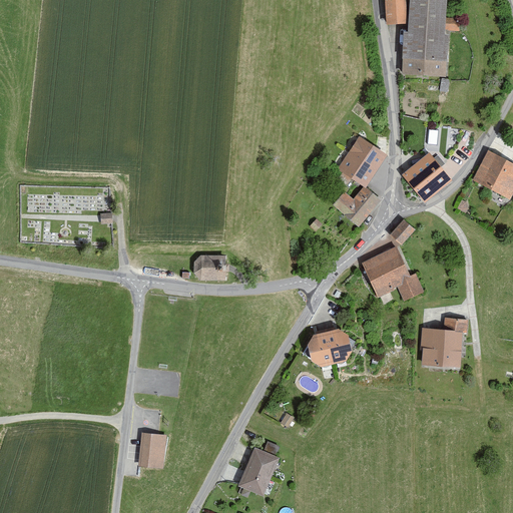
[(404,0),(387,0),(388,22),(406,21),(404,0)]
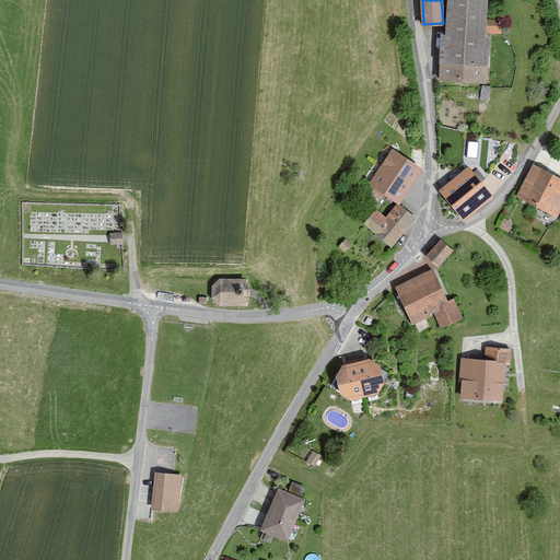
[(488,0),(446,0),(445,31),(441,31),(438,80),(487,82),(490,32),(502,32),(502,20),(487,19),(488,0)]
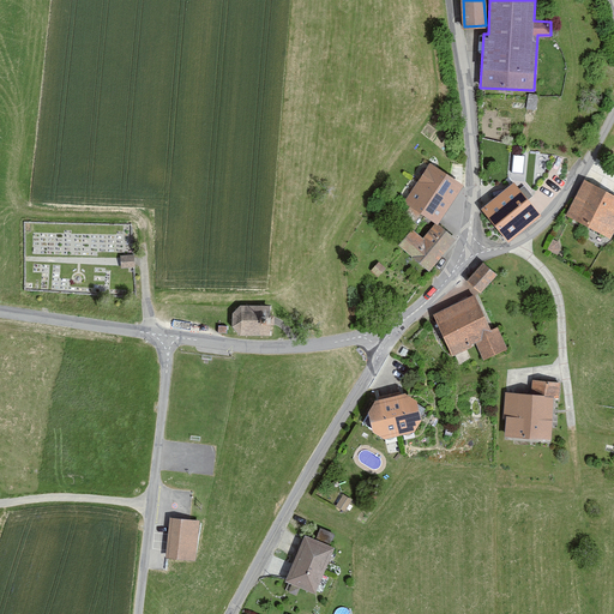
[(524,170),(525,154),(515,154),(515,169),(524,170)]
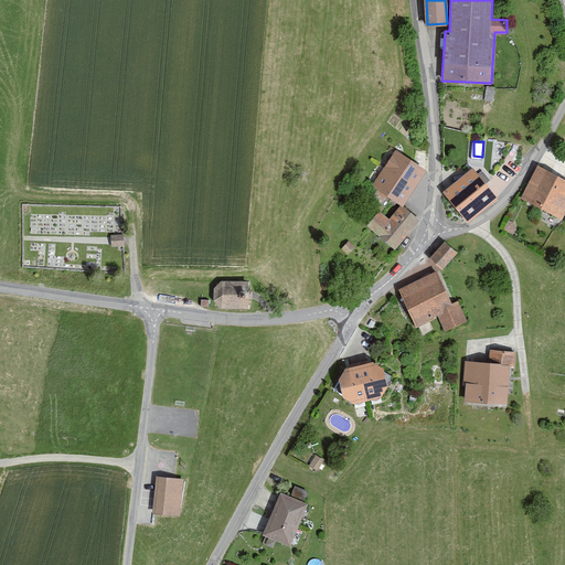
[(429,176),(394,151),(377,176),(381,177),(374,185),(377,188),(387,195),(407,208),(429,176)]
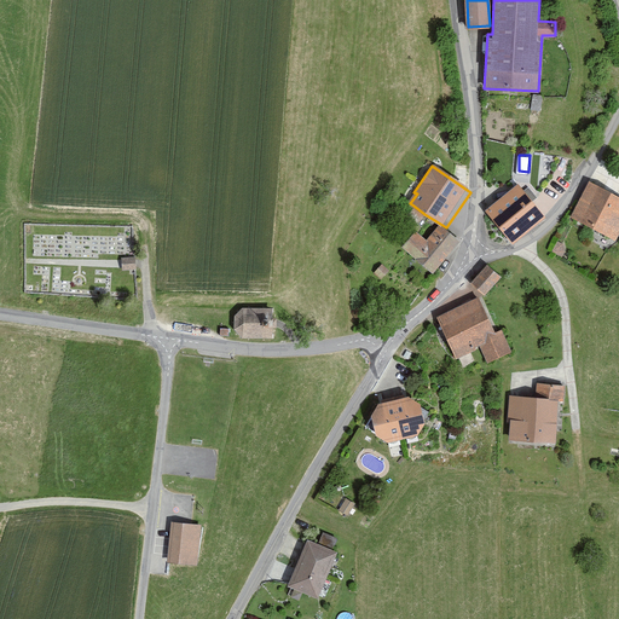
[(618,235),(618,197),(590,181),(571,217),(615,242),(618,235)]
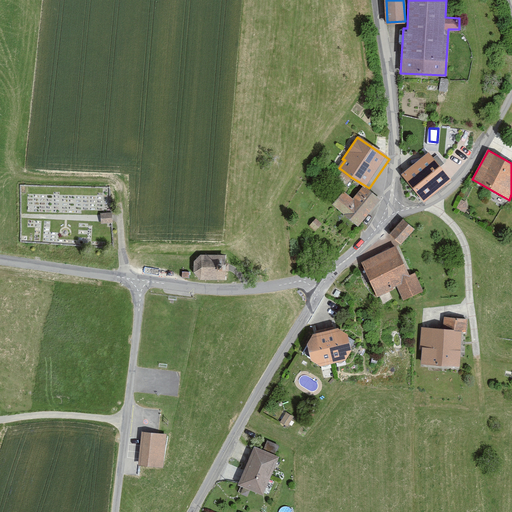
[(427,153),(401,174),(423,200),(449,178),(427,153)]
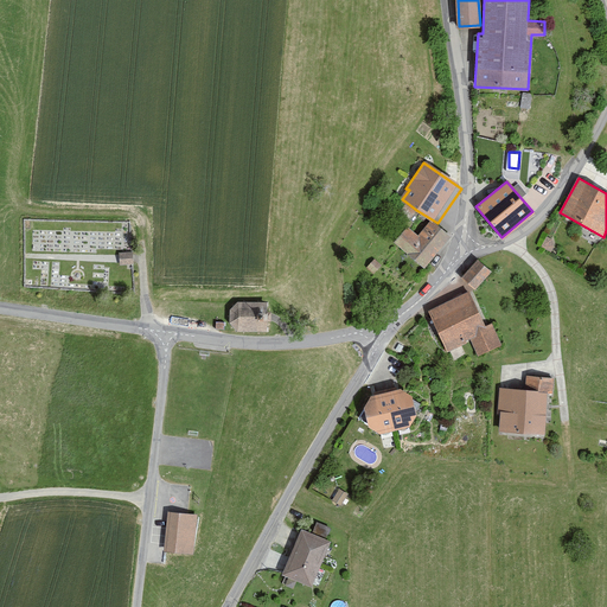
[(416,210),(406,202),(400,211),(410,219),(416,210)]
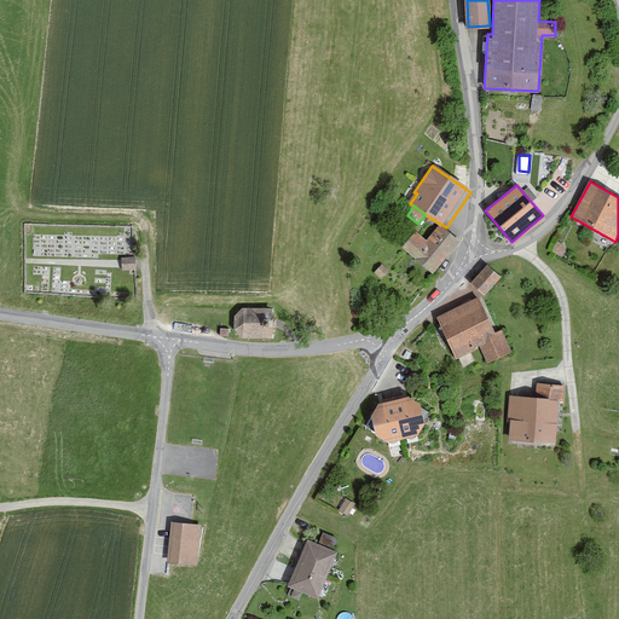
[(426,241),(415,230),(401,247),(432,272),(458,242),(438,226),(426,241)]
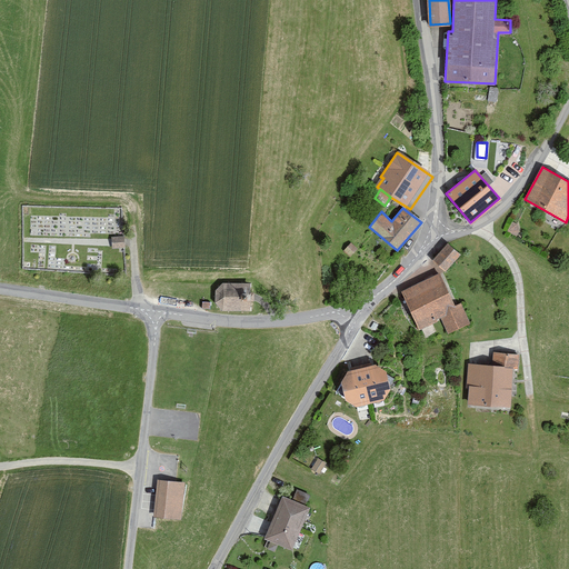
[(459,255),(447,245),(435,259),(447,270),(459,255)]
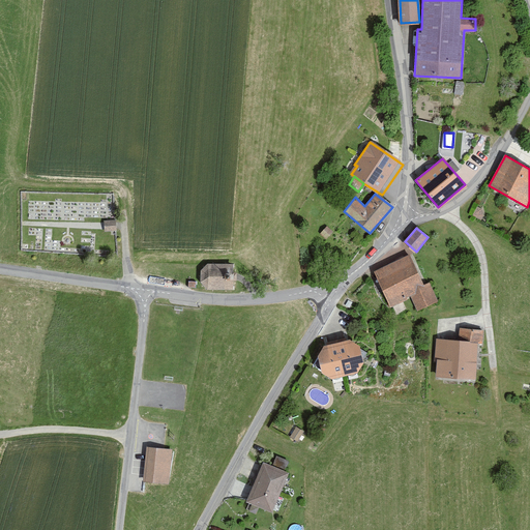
[(409,255),(375,270),(390,304),(412,295),(418,308),(437,300),(429,282),(422,285),(409,255)]
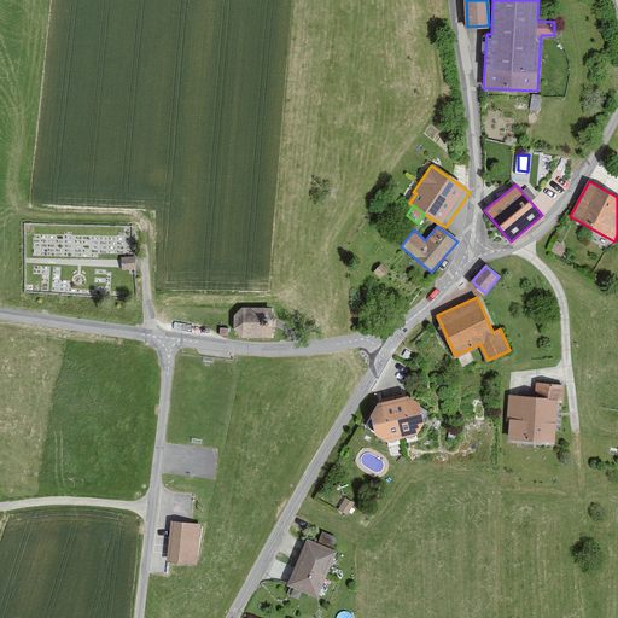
[(270,308),(240,307),(233,315),(232,328),(240,338),(270,338),(270,308)]
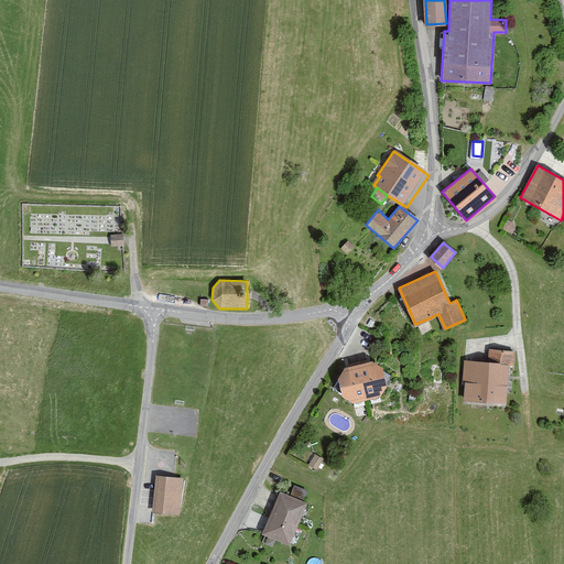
[(489,349),(487,362),(508,364),(513,365),(516,351),(489,349)]
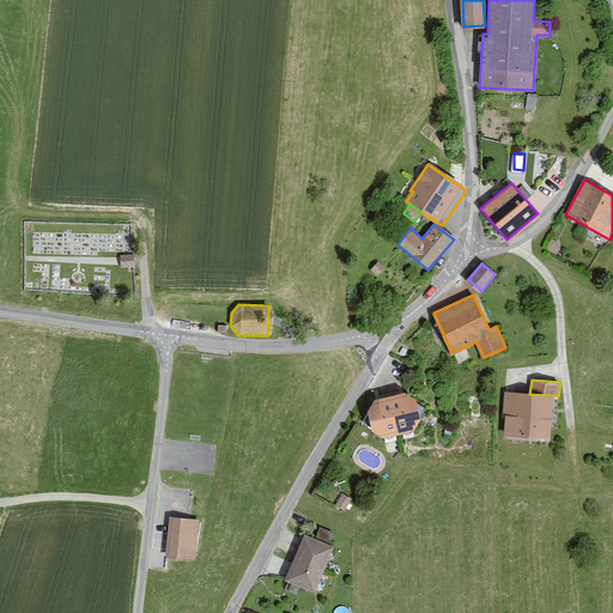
[(405,393),(374,401),(365,413),(369,434),(380,439),(412,430),(418,418),(414,402),(405,393)]
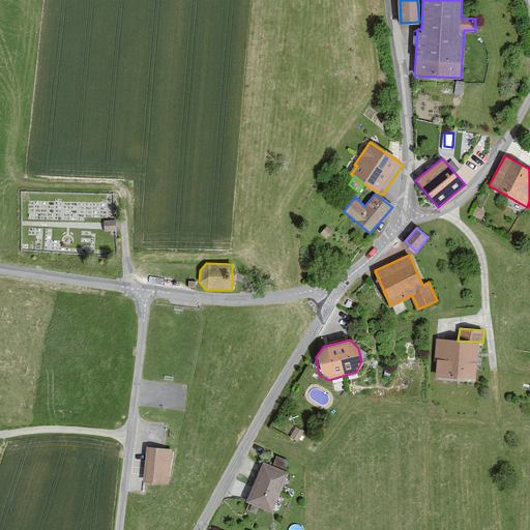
[(458,341),(437,340),(435,378),(475,380),(477,342),(458,341)]
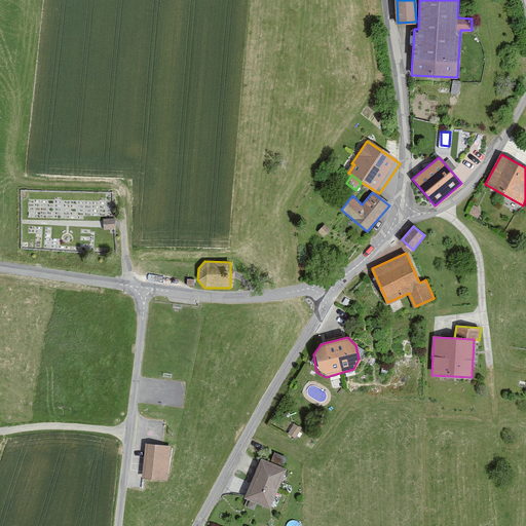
[(172,445),(146,443),(143,477),(168,479),(172,445)]
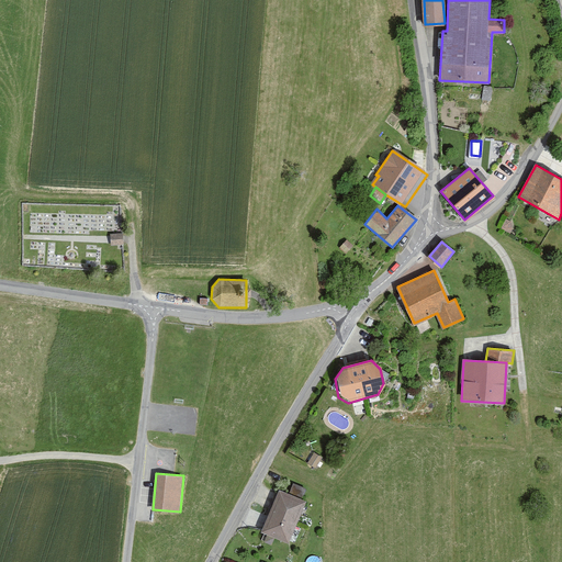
[(292,482),(288,493),(301,497),(305,487),(292,482)]
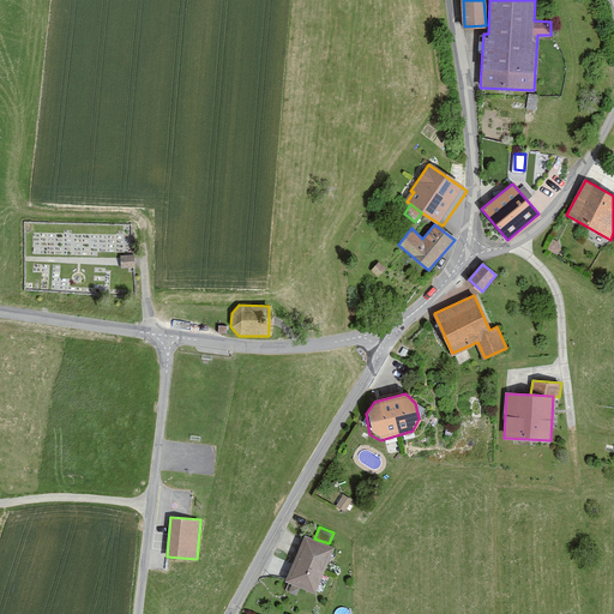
[(314,539),(305,534),(284,581),(314,594),(335,547),(329,543),(314,539)]
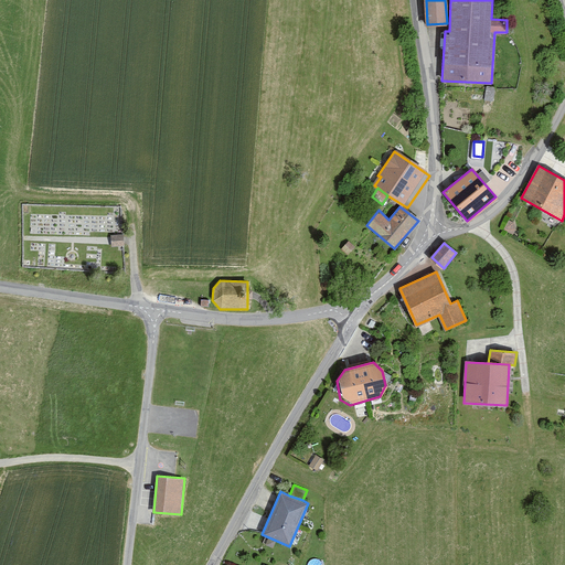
All buildings are outlined.
